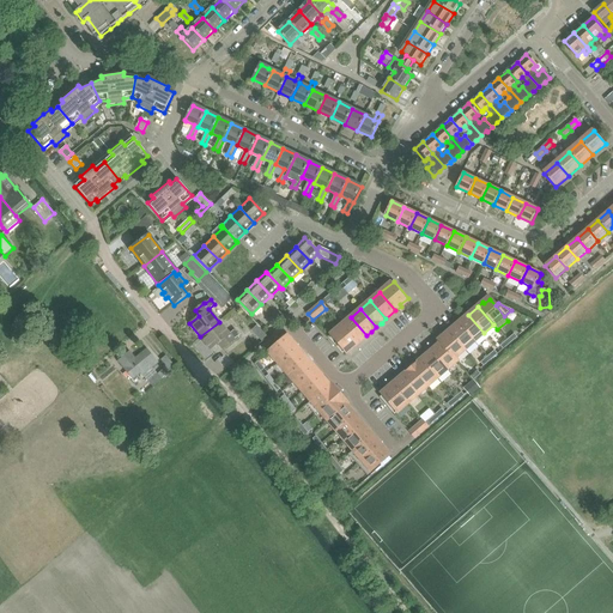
[(474,341),(484,333),(468,315),(459,323),(474,341)]
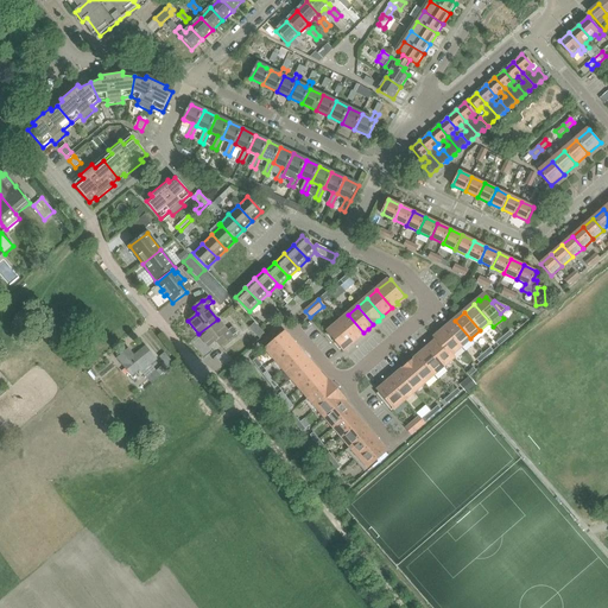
[(354,341),(363,333),(348,315),(339,323),(354,341)]
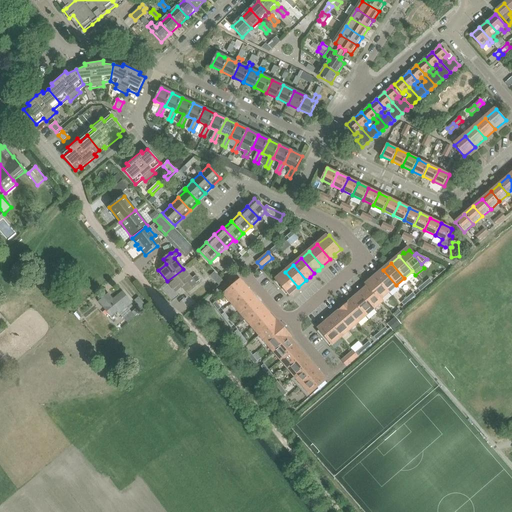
[(196,276),(191,279),(183,269),(167,281),(176,292),(184,286),(187,290),(195,284),(200,280),(196,276)]
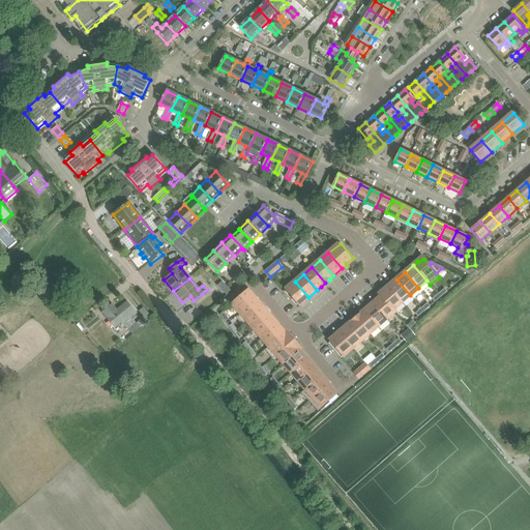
[(402,302),(410,295),(396,280),(388,287),(402,302)]
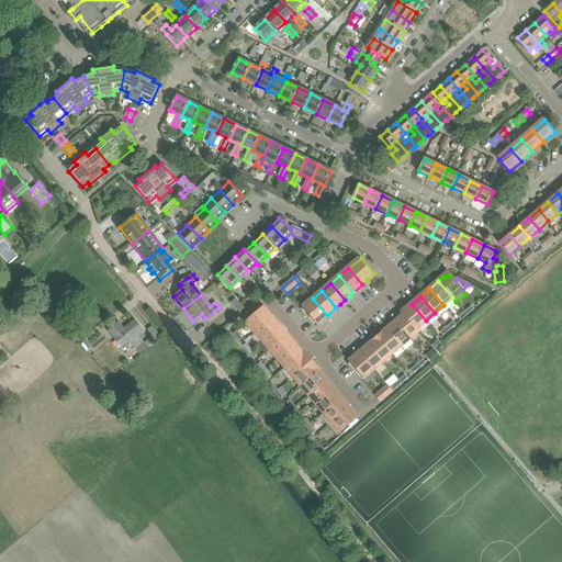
[(322,319),(327,315),(313,299),(301,310),(314,325),(321,318),(322,319)]
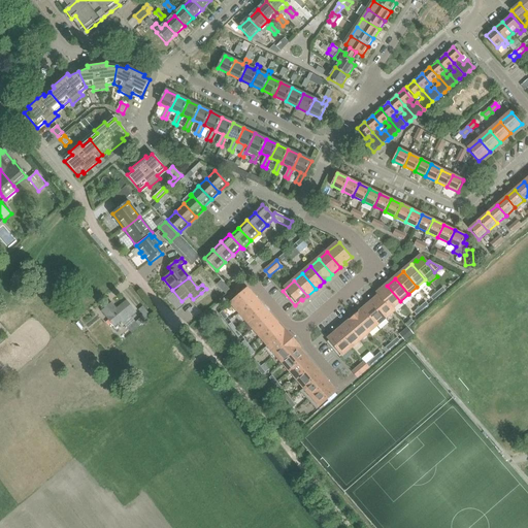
[(229,290),(225,286),(221,290),(225,294),(229,290)]
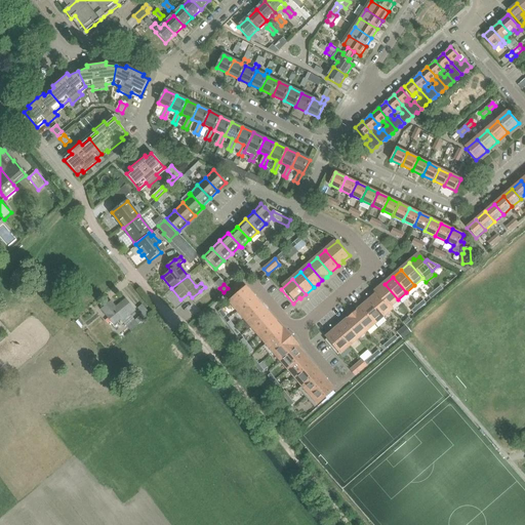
[(390,307),(398,299),(385,284),(376,291),(390,307)]
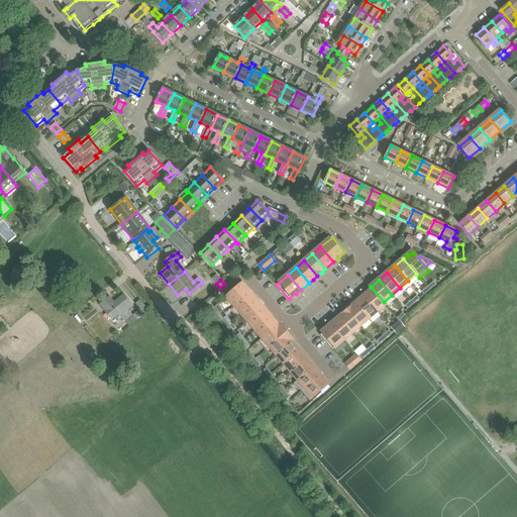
[(244,289),(240,285),(226,297),(234,306),(249,293),(245,288),(244,289)]
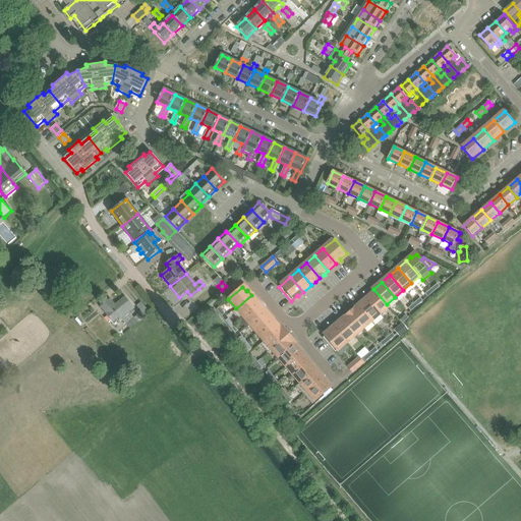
[(388,306),(387,304),(373,289),(372,289),(374,292),(366,298),(380,313),(388,306)]
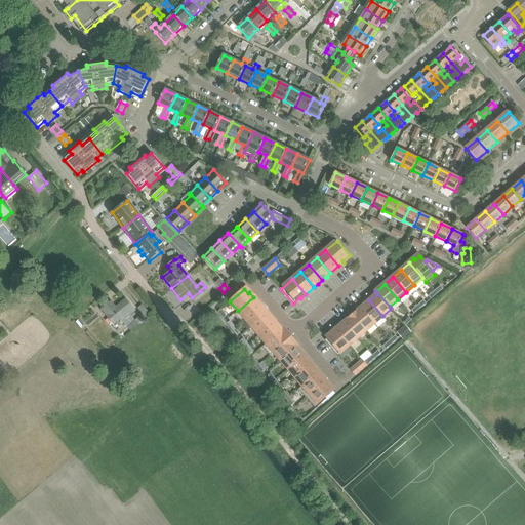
[(245,319),(260,306),(253,297),(238,311),(245,319)]
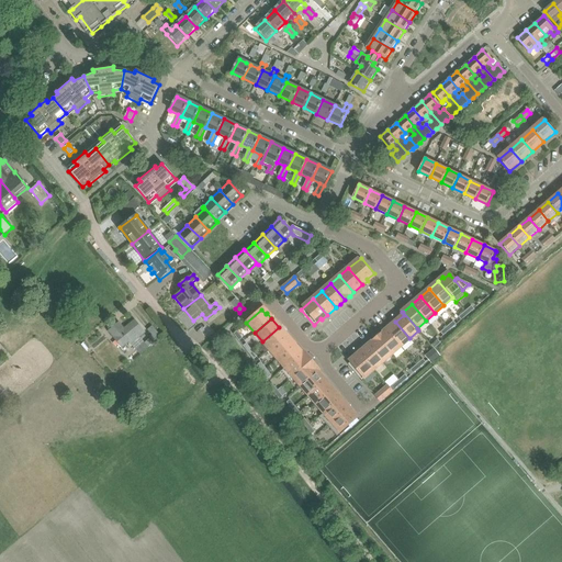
[(141,356),(149,348),(139,338),(145,334),(135,321),(124,329),(119,324),(114,327),(113,326),(109,329),(110,332),(109,333),(122,348),(128,343),(141,356)]
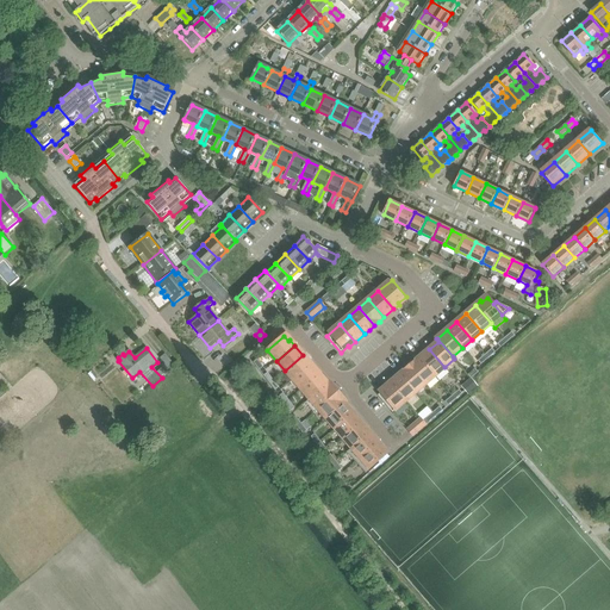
[(435,375),(444,367),(429,349),(419,358),(435,375)]
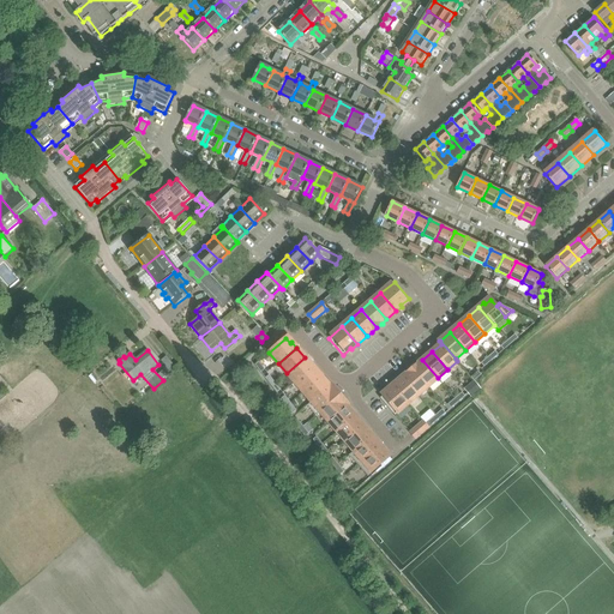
[(167,356),(161,361),(169,371),(174,366),(167,356)]
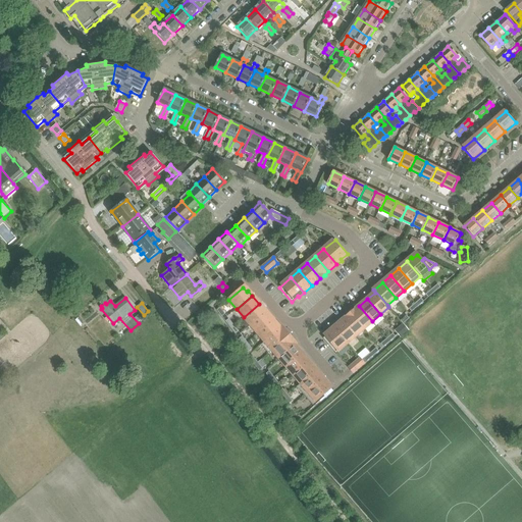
[(251,325),(266,312),(259,304),(244,317),(251,325)]
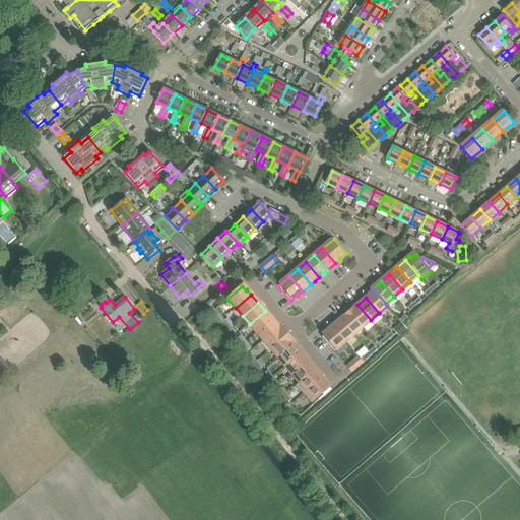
[(363,328),(371,320),(358,305),(353,309),(348,312),(363,328)]
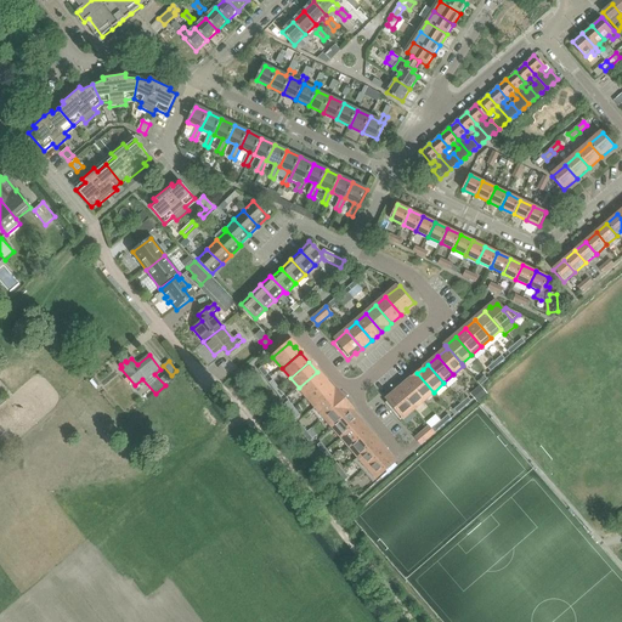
[(307,397),(326,382),(317,372),(299,388),(307,397)]
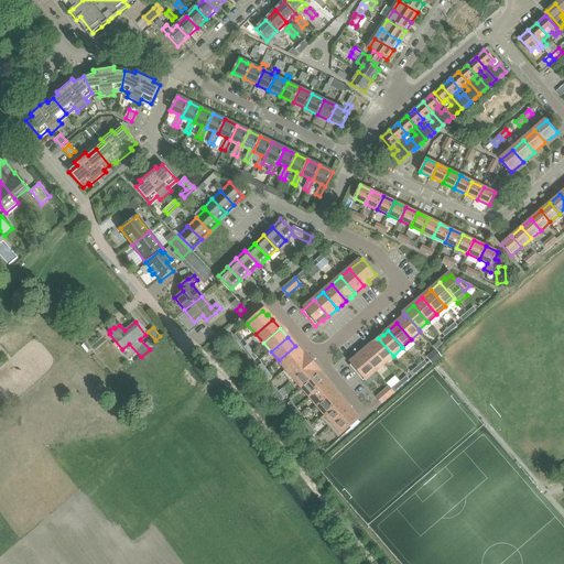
[(383,364),(393,356),(378,338),(373,343),(369,346),(383,364)]
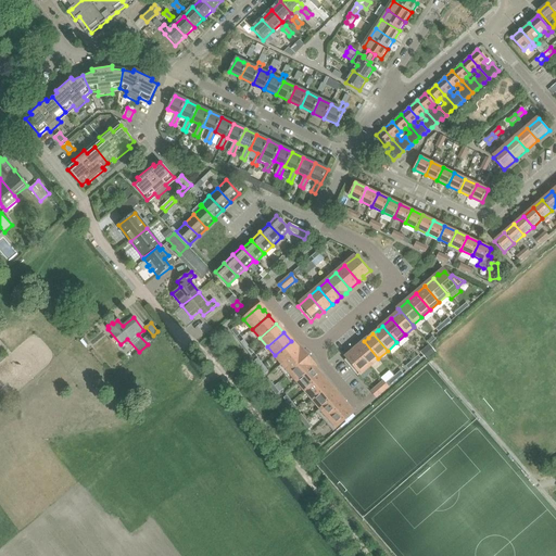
[(278,368),(299,350),(291,341),(275,355),(281,364),(278,367),(278,368)]
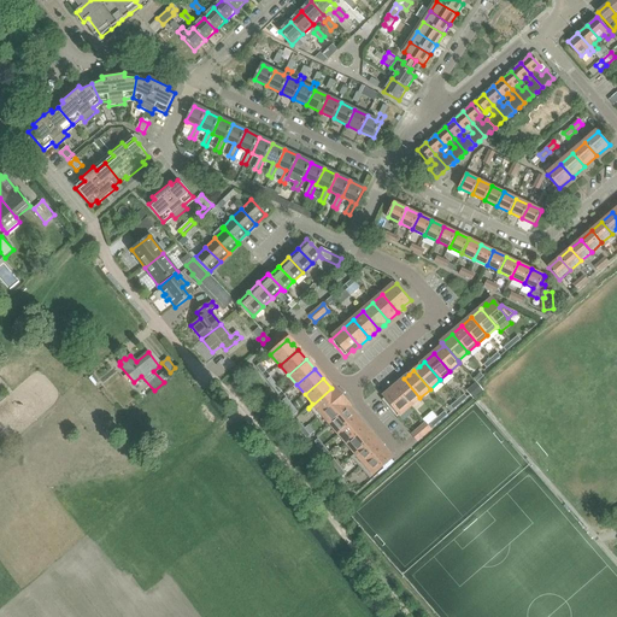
[(410,406),(419,398),(404,378),(394,387),(410,406)]
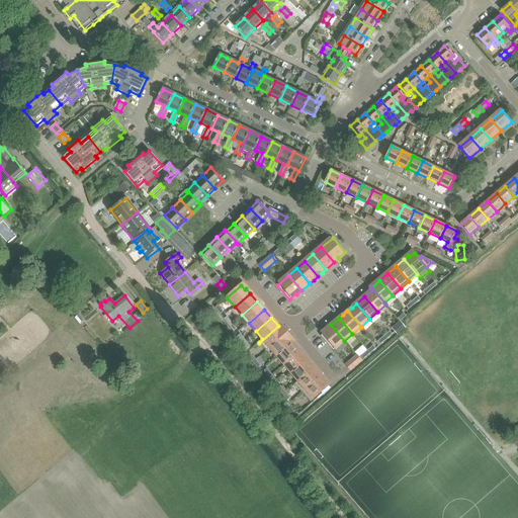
[(333,350),(344,341),(331,325),(327,329),(328,330),(321,336),(333,350)]
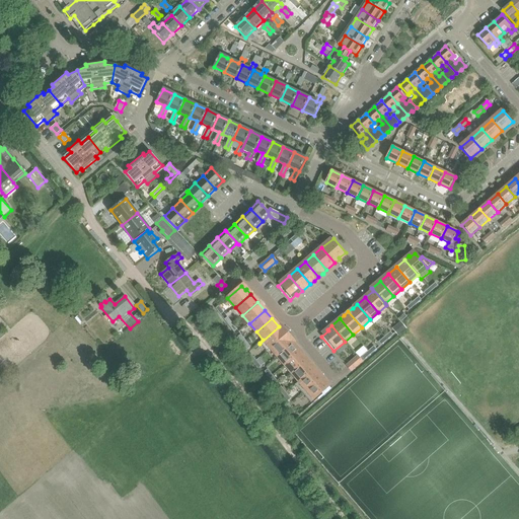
[(283,329),(282,330),(279,326),(260,344),(267,352),(271,349),(287,335),(283,329)]
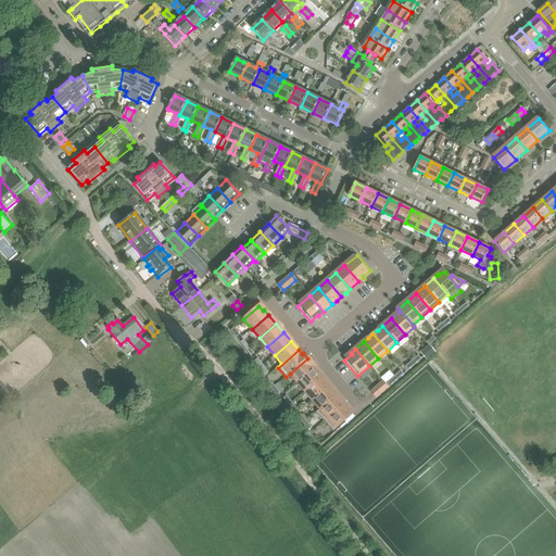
[(311,364),(312,363),(307,358),(290,374),(298,382),(314,368),(311,364)]
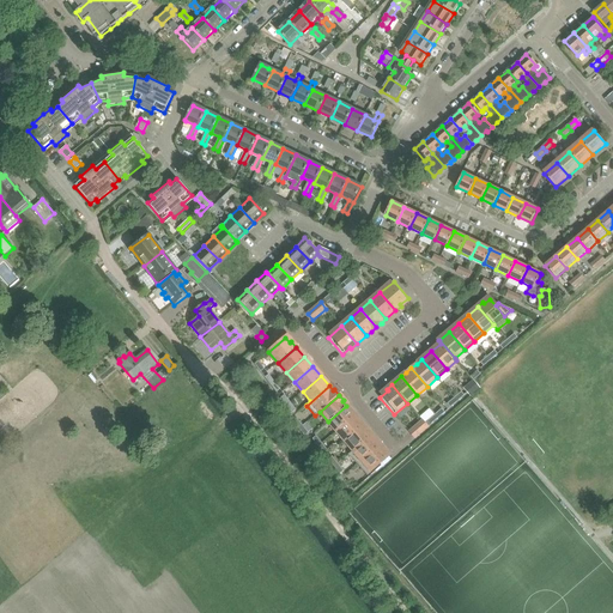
[(337,431),(354,416),(346,406),(328,422),(337,431)]
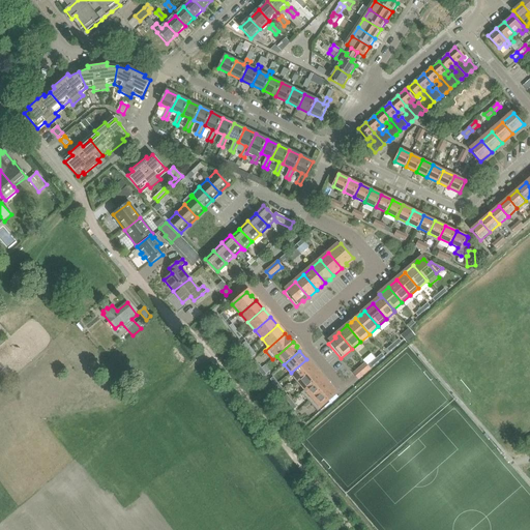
[(298,381),(314,367),(306,359),(291,373),(298,381)]
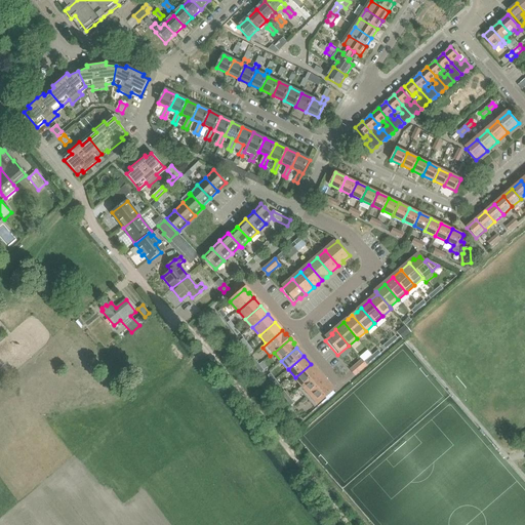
[(355,375),(366,366),(362,360),(350,370),(355,375)]
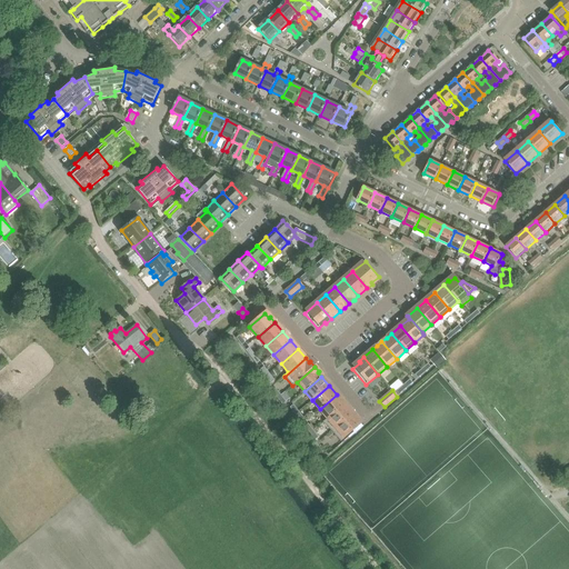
[(323,422),(345,403),(337,395),(320,409),(328,418),(323,422)]
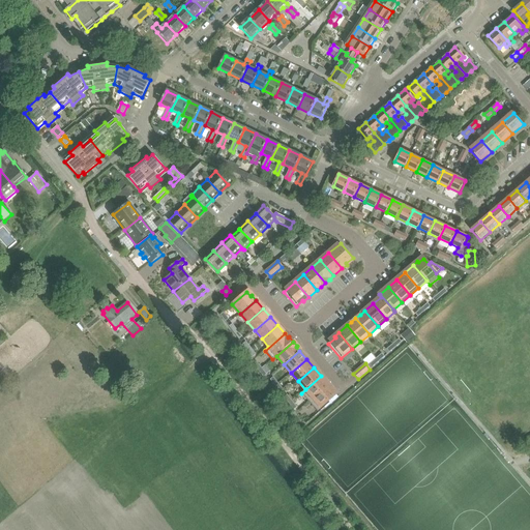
[(308,402),(328,385),(321,376),(301,393),(308,402)]
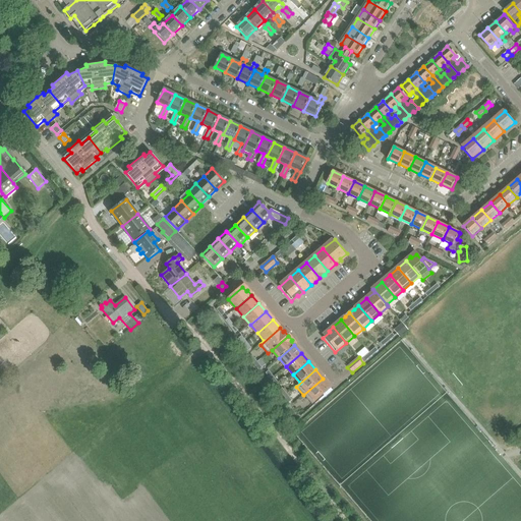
[(327,383),(326,382),(323,379),(303,395),(313,406),(332,391),(326,384),(327,383)]
